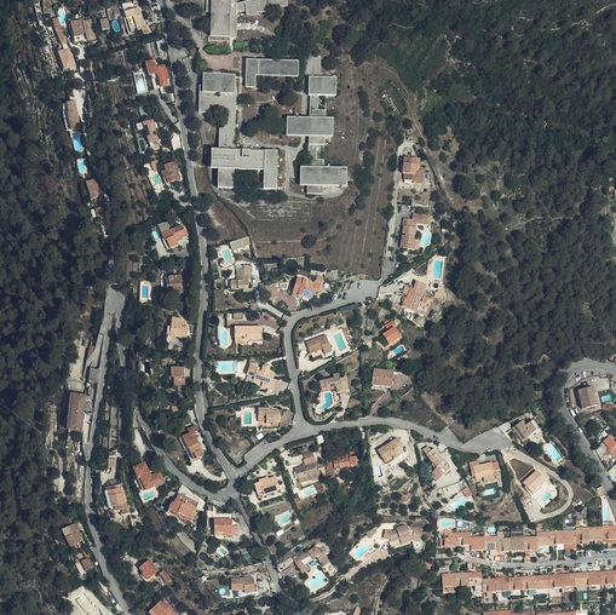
[(209,36),(237,36),(237,10),(245,10),(248,10),(248,12),(259,12),(259,10),(269,10),(269,7),(280,7),(278,4),(292,4),(289,0),(247,0),(237,3),(237,0),(206,0),(206,12),(211,12),(209,36)]
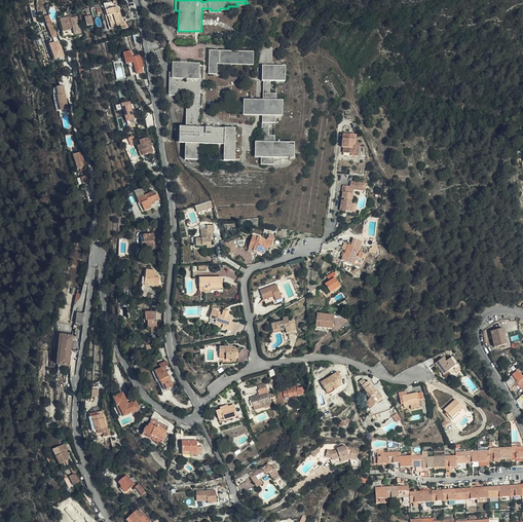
[(47,23),(51,36),(55,35),(48,13),(45,14),(45,17),(46,21),(47,22),(47,23)]
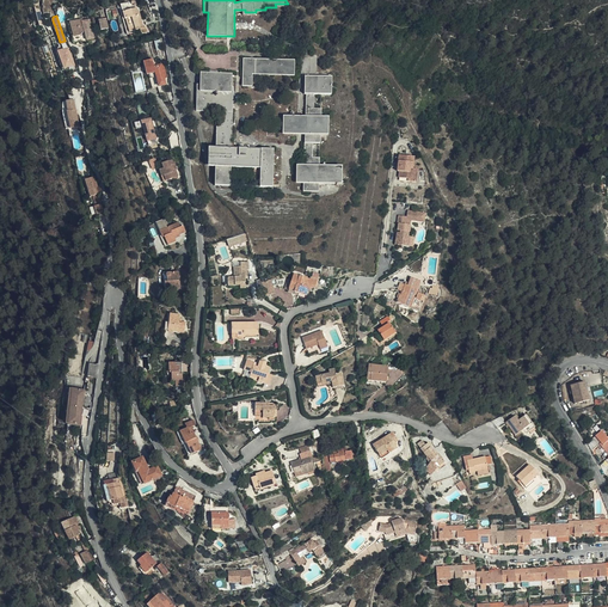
[(77,22),(68,24),(71,41),(80,40),(87,37),(85,20),(77,22)]
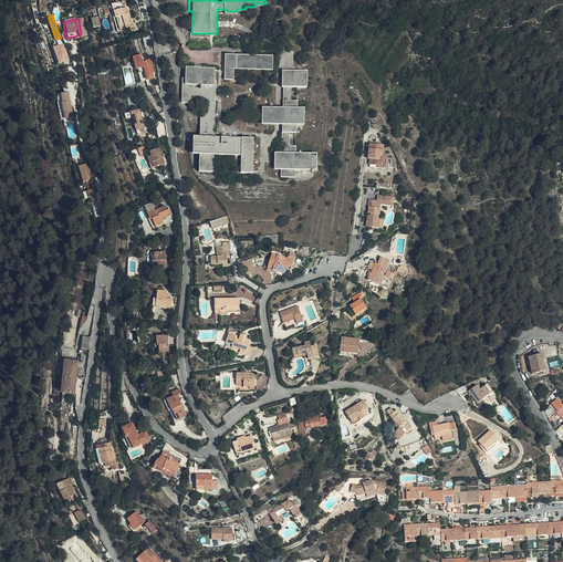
[(97,31),(95,21),(89,23),(90,32),(97,31)]
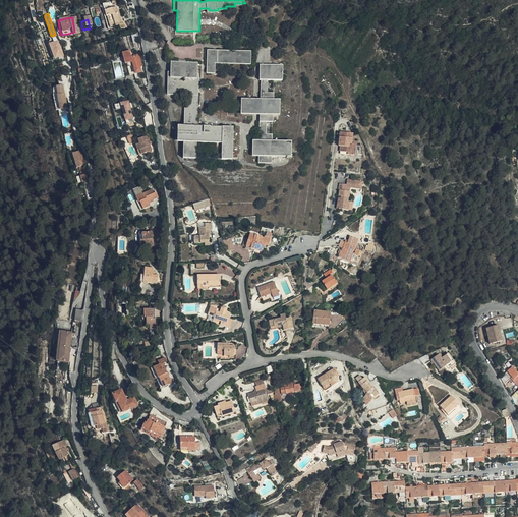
[(207,73),(216,73),(216,64),(250,64),(250,49),(207,49),(207,73)]
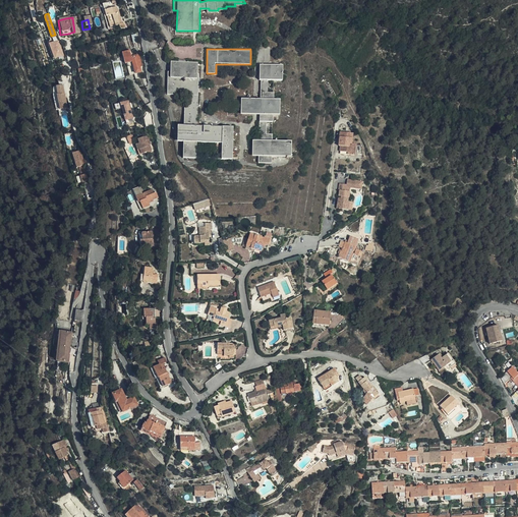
[(127,75),(129,74),(126,58),(130,56),(129,51),(121,52),(122,63),(124,62),(127,75)]
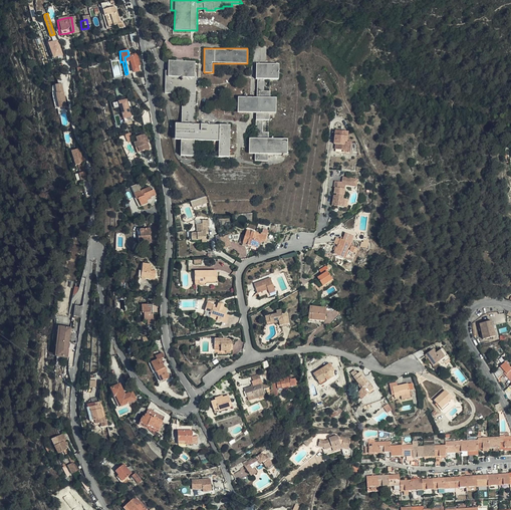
[(139,63),(138,54),(129,55),(124,57),(128,73),(138,71),(137,66),(137,63),(139,63)]
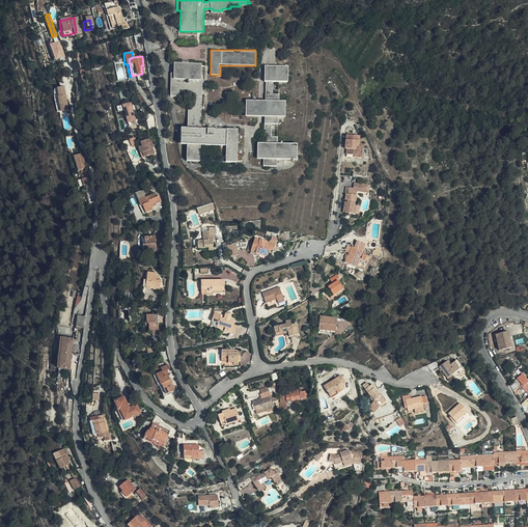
[(190,106),(201,107),(202,75),(200,75),(200,63),(172,62),(172,74),(169,74),(169,95),(188,96),(188,101),(190,106)]
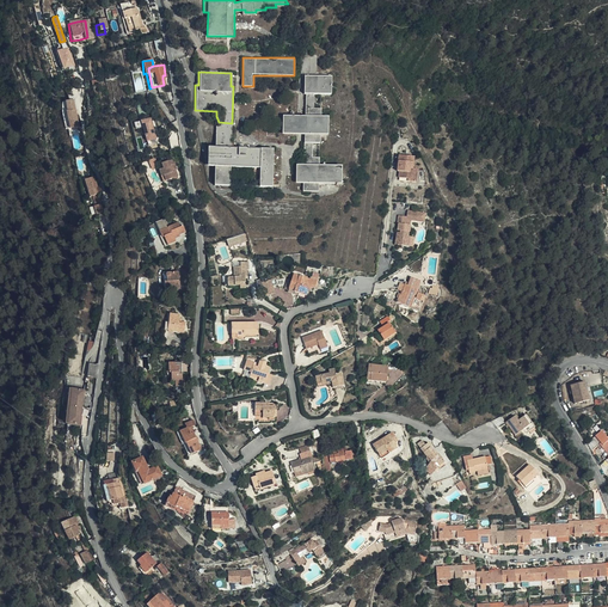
[(306,93),(306,116),(305,135),(305,167),(304,186),(304,194),(318,194),(318,185),(341,186),(342,166),(319,166),(319,159),(313,159),(313,143),(320,143),(320,135),(327,136),(329,117),(320,116),(320,108),(314,108),(315,94),(331,94),(332,77),(304,75),(304,93),(306,93)]
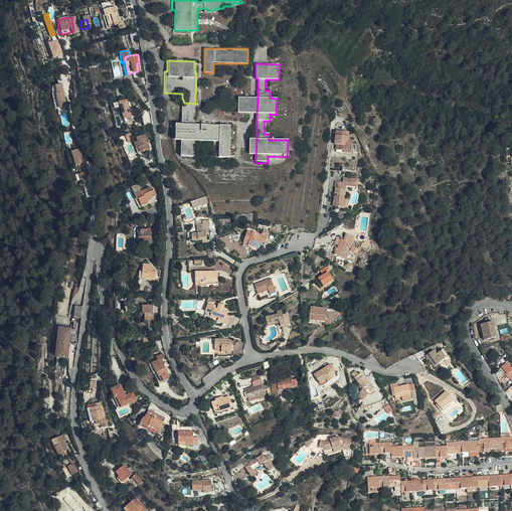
[(111,73),(112,80),(119,79),(117,71),(111,73)]
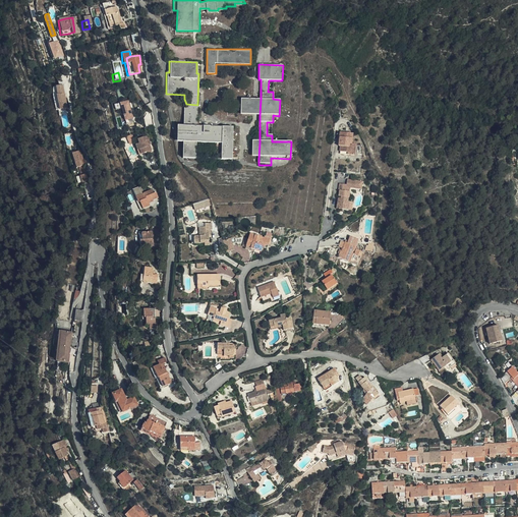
[(57,114),(65,113),(61,89),(53,90),(57,114)]
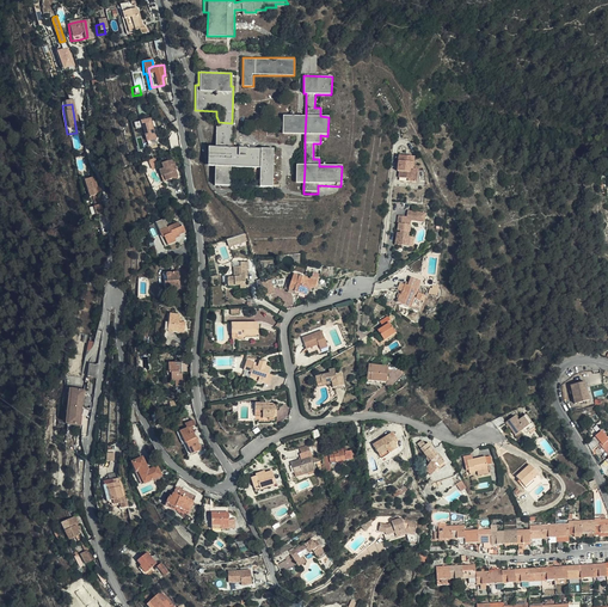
[(305,135),(306,116),(283,115),(283,135),(305,135)]
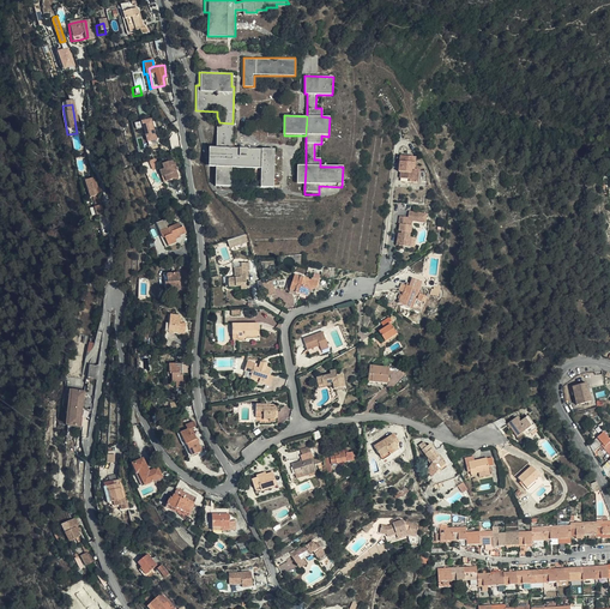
[(233,148),(233,124),(219,122),(217,116),(216,148),(216,167),(216,186),(230,186),(231,167),(260,168),(259,187),(273,187),(273,149),(233,148)]
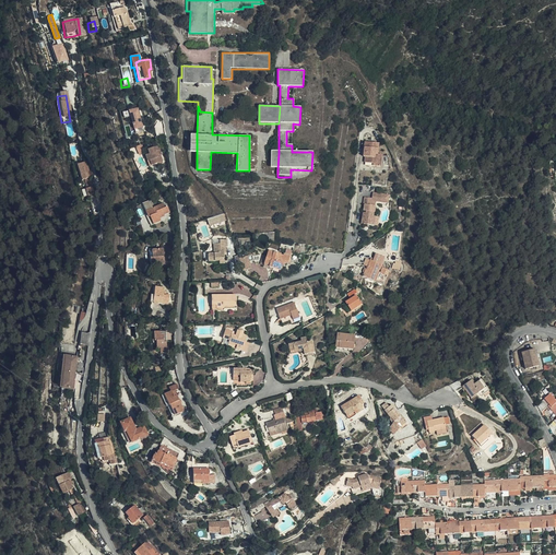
[(135,111),(126,115),(131,133),(141,131),(135,111)]
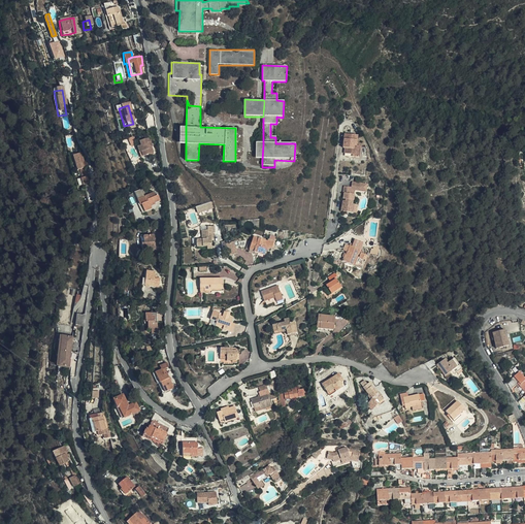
[(351,154),(358,155),(359,144),(355,143),(356,133),(343,132),(342,142),(345,142),(345,150),(351,151),(351,154)]
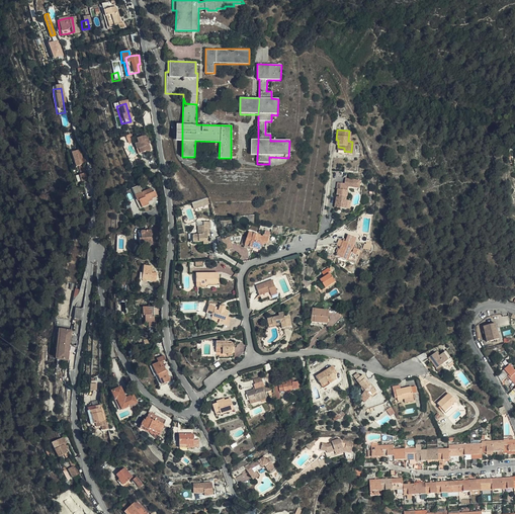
[(135,143),(138,152),(146,149),(144,141),(145,140),(143,135),(135,138),(136,142),(135,143)]
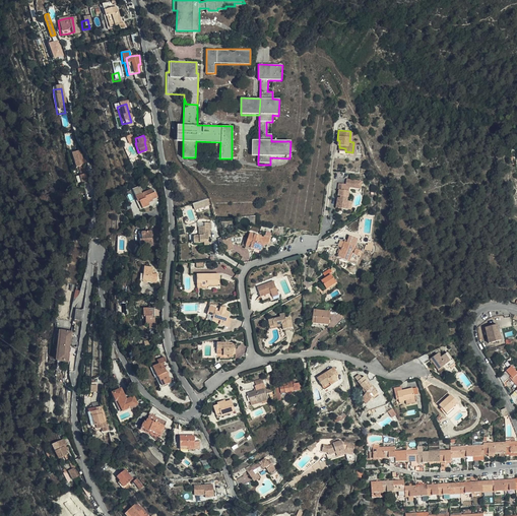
[(76,151),(71,152),(73,163),(75,168),(76,172),(80,170),(79,166),(80,166),(76,151)]
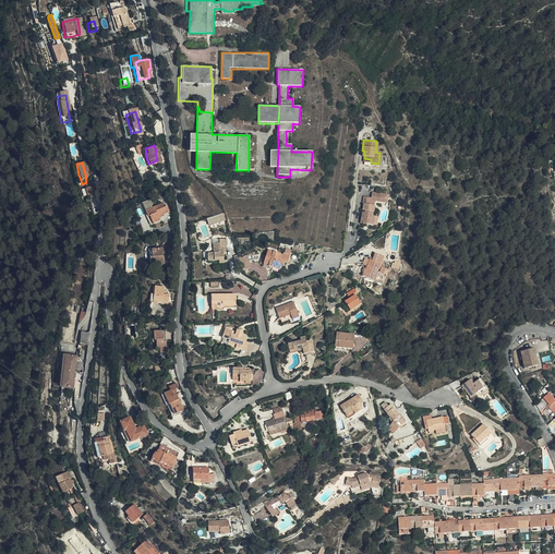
[(365,207),(364,220),(374,221),(374,213),(372,213),(372,208),(373,208),(374,199),(387,200),(388,190),(370,189),(369,194),(362,193),(361,207),(365,207)]
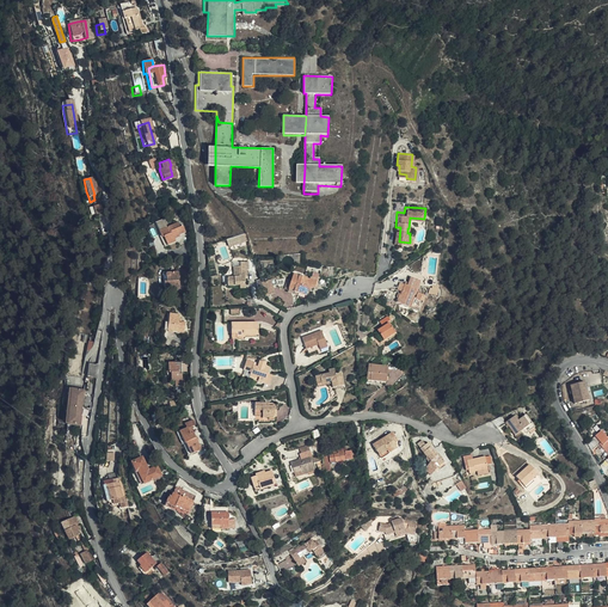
[(154,225),(158,232),(164,228),(161,222),(154,225)]
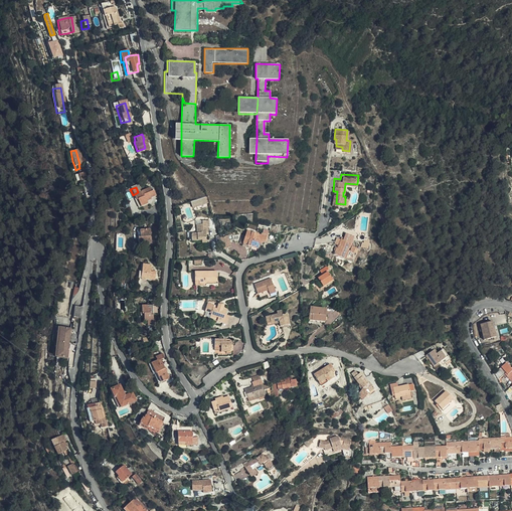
[(205,196),(196,199),(198,205),(207,202),(205,196)]
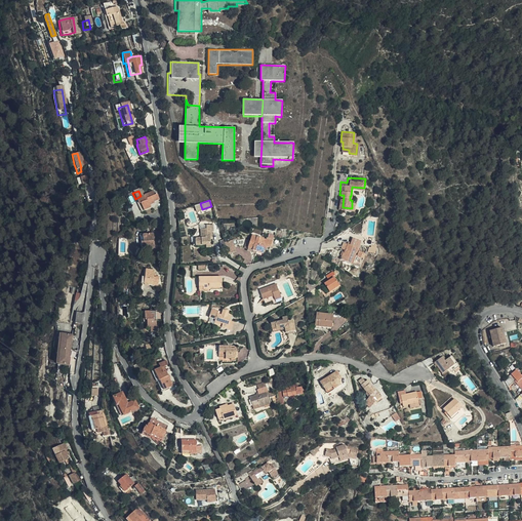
[(210,228),(203,228),(204,234),(199,234),(199,242),(194,243),(195,249),(204,249),(205,252),(209,251),(208,240),(210,240),(210,235),(211,235),(210,228)]
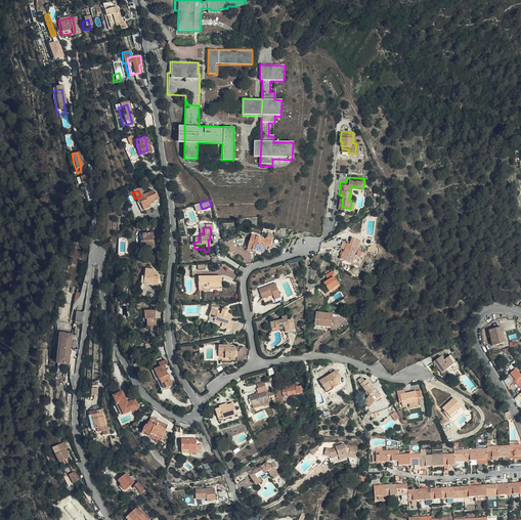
[(148,248),(153,248),(152,232),(142,233),(142,241),(140,241),(140,246),(147,245),(148,248)]
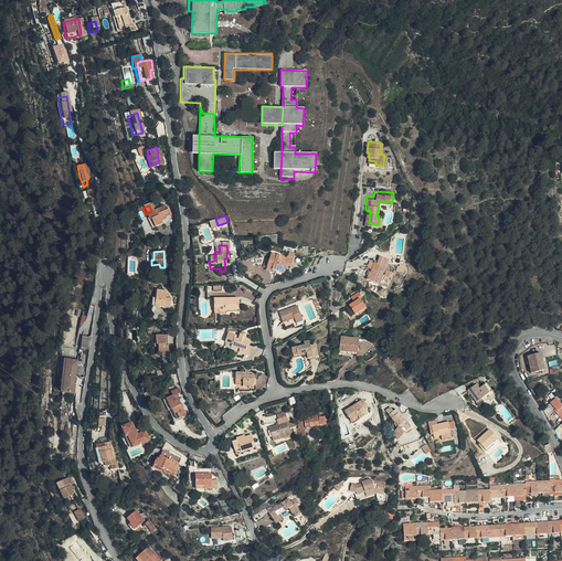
[(265,266),(264,270),(283,278),(286,270),(288,271),(290,263),(285,260),(285,261),(271,255),(267,263),(262,261),(261,264),(265,266)]
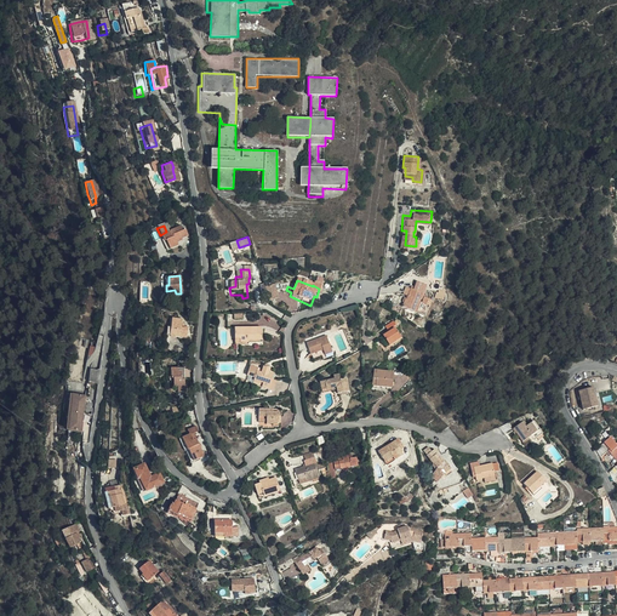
[(413,284),(411,290),(410,297),(407,297),(405,306),(418,311),(427,284),(420,281),(418,285),(413,284)]
